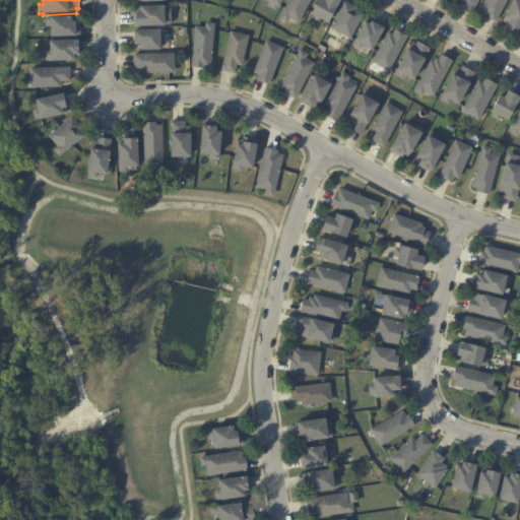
[(282,0),(278,8),(277,8),(275,11),(267,7),(270,4),(263,0),(282,0)]
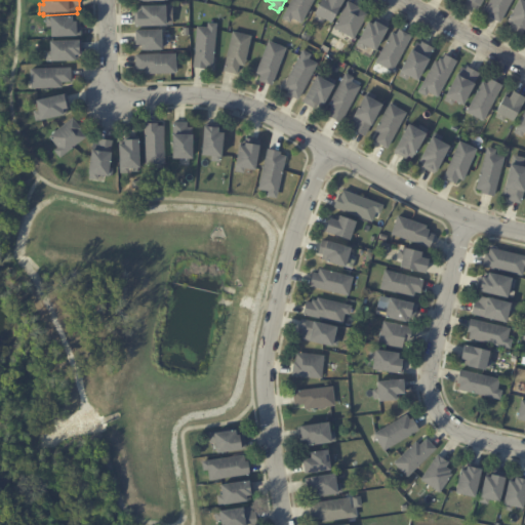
[(315,0),(301,25),(292,19),(290,24),(283,19),(293,0),(315,0)]
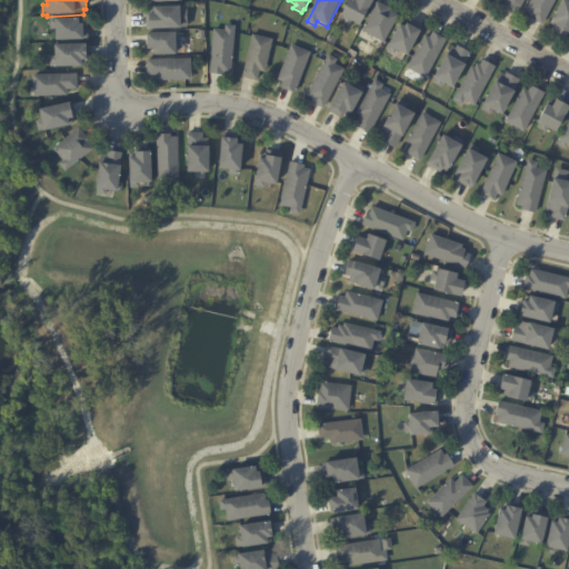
[(368,0),(372,2),(359,27),(351,22),(349,27),(341,21),(343,18),(341,17),(350,0),(355,3),(356,0),(368,0)]
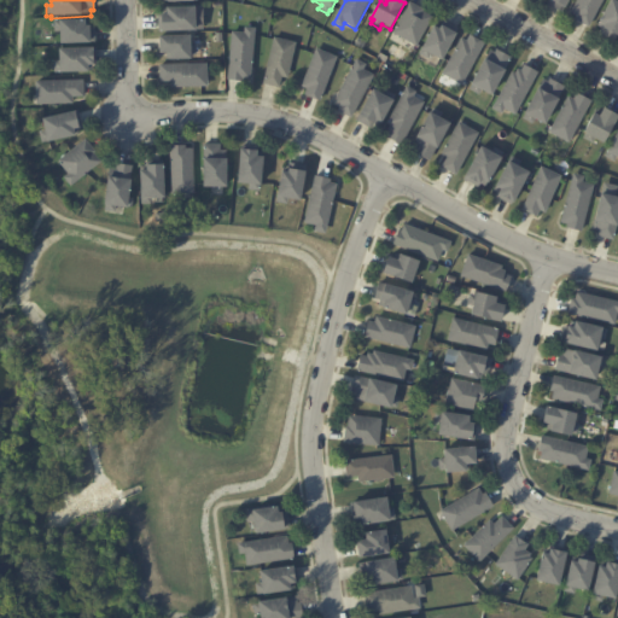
[(571,0),(566,10),(565,10),(563,15),(548,7),(551,1),(548,0),(571,0)]
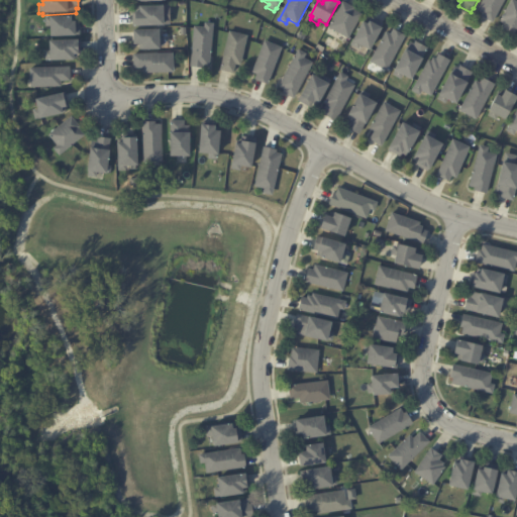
[(506,0),(494,24),(483,18),(484,16),(478,12),(484,0),(506,0)]
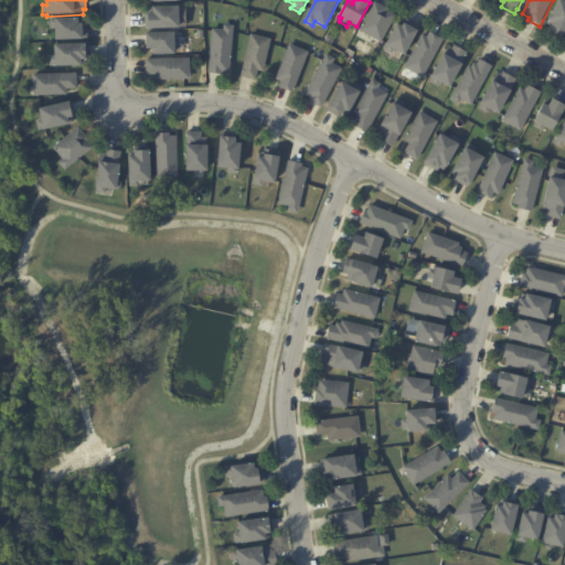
[(560,0),(564,3),(564,35),(563,40),(548,32),(552,27),(546,24),(560,0)]
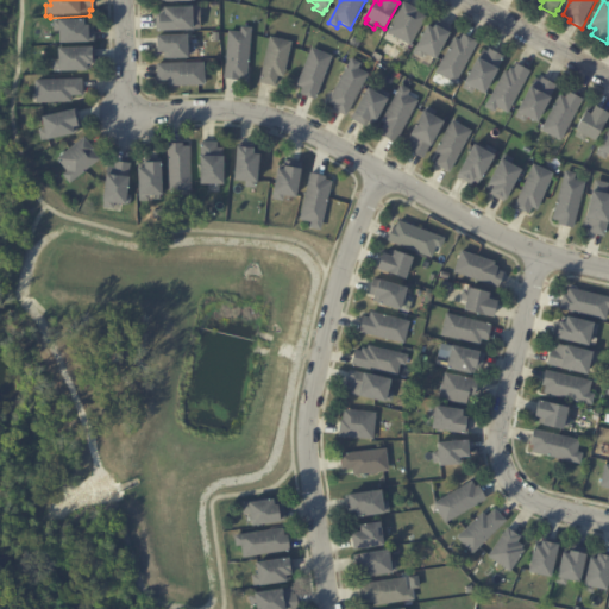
[(405,5),(418,12),(416,13),(426,18),(410,46),(388,33),(403,4),(405,5)]
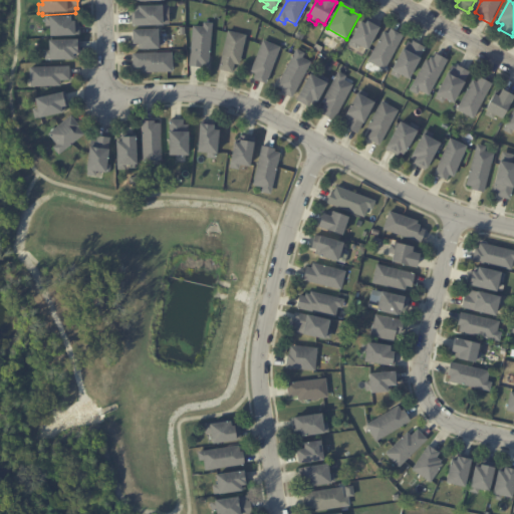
[(166,16),(162,16),(162,27),(135,28),(134,14),(136,14),(135,8),(167,7),(167,16),(166,16)]
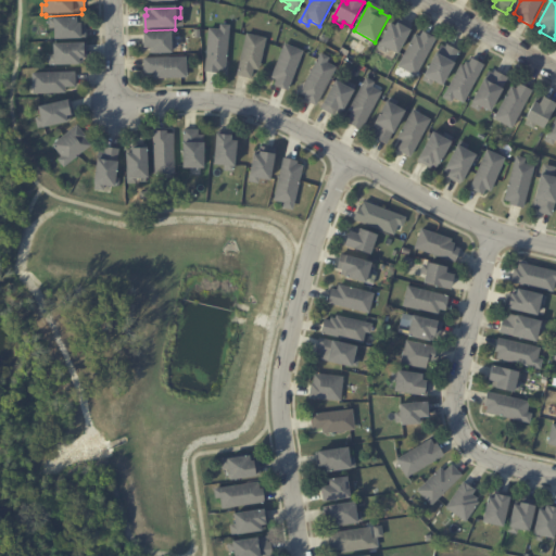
[(75,22),(75,25),(86,24),(86,40),(53,41),(53,29),(49,29),(49,21),(75,20),(75,22)]
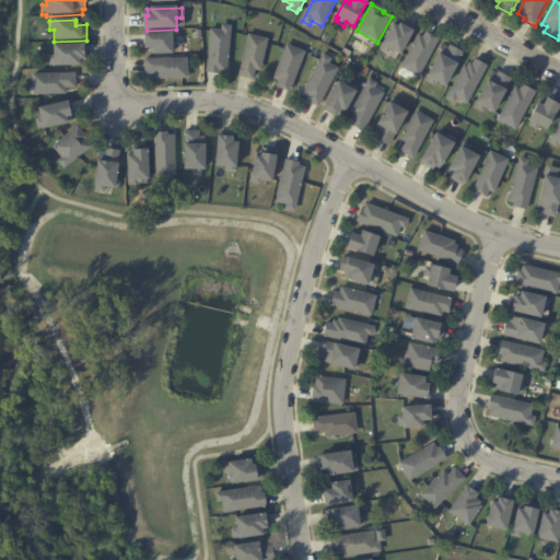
[(415,26),(416,27),(400,56),(391,50),(388,55),(380,50),(393,26),(398,28),(399,25),(401,26),(404,21),(415,26)]
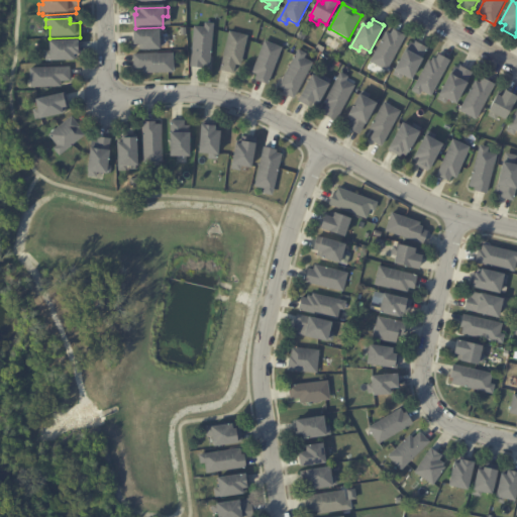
[(206,24),(213,25),(209,68),(203,67),(203,70),(191,69),(195,28),(204,29),(205,24),(206,24)]
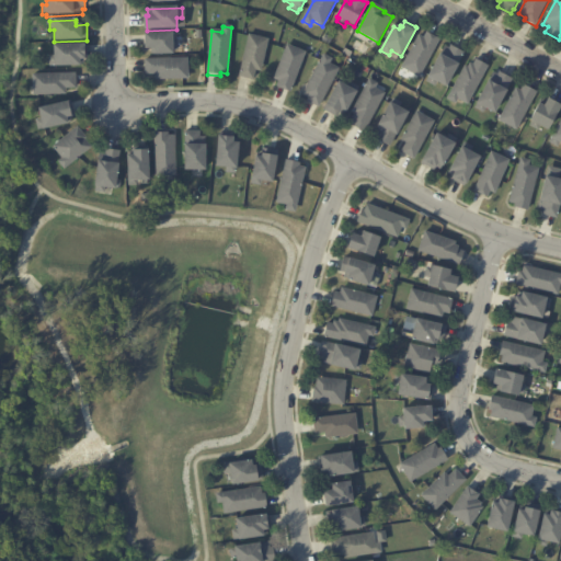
[(151,53),(151,49),(145,50),(144,35),(171,34),(172,42),(178,42),(178,52),(172,52),(172,55),(152,56),(151,53)]
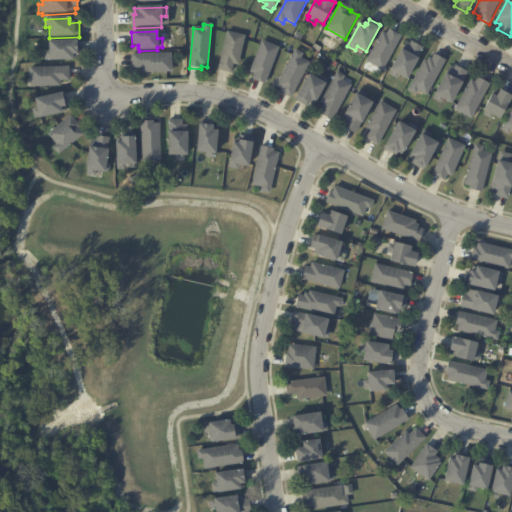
[(391,32),(401,37),(383,72),(367,63),(382,33),(387,36),(389,31),(391,32)]
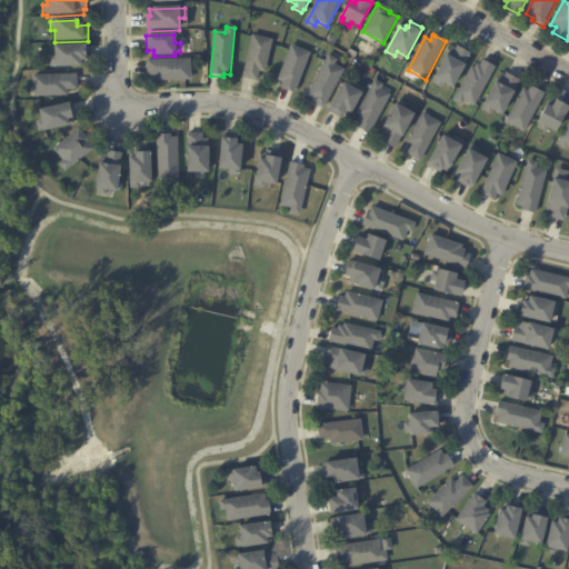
[(272,41),(265,73),(259,72),(257,82),(243,79),(252,37),(272,41)]
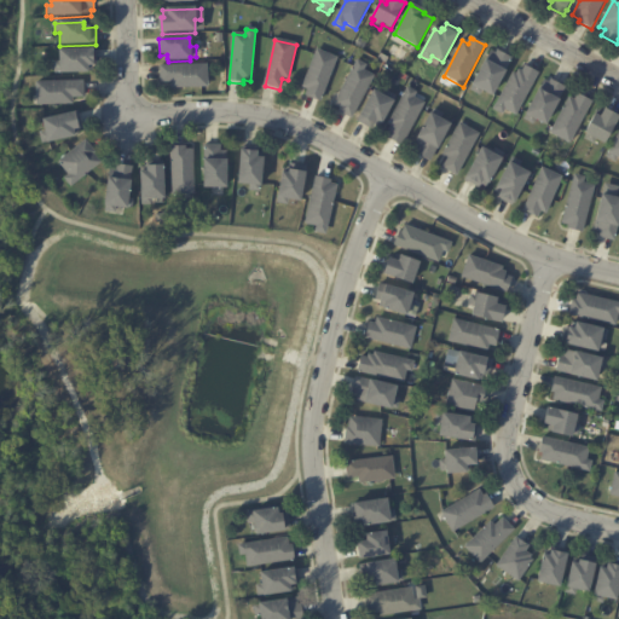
[(96,52),(96,65),(93,65),(93,67),(92,67),(92,73),(87,73),(87,74),(59,75),(59,74),(55,74),(55,64),(59,63),(58,52),(96,50),(96,52)]
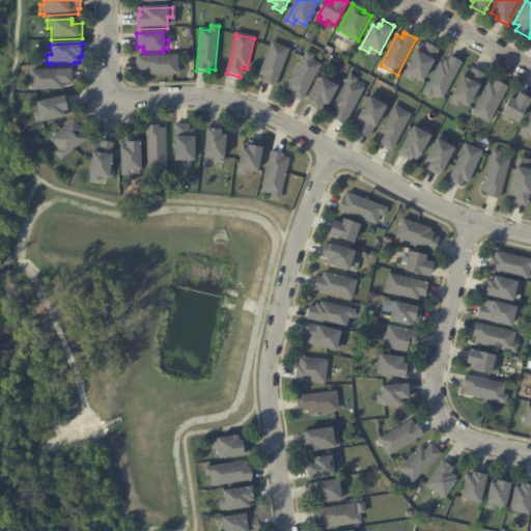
[(275,87),(262,83),(264,78),(259,76),(272,44),(289,51),(275,87)]
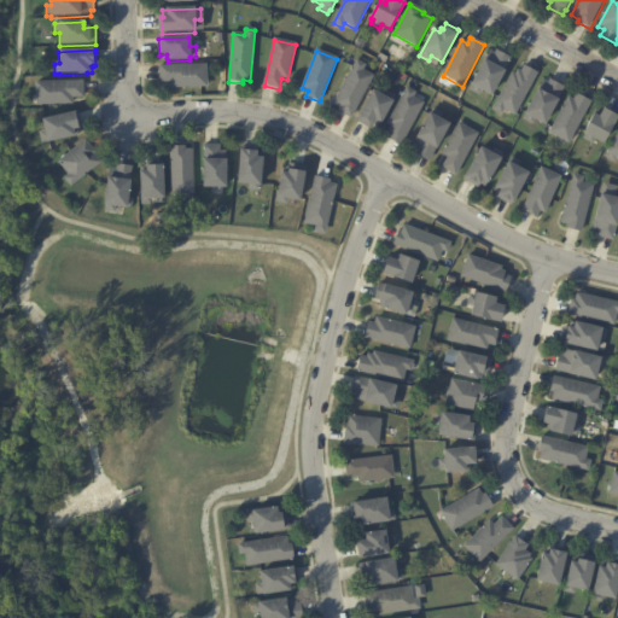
[(499,53),(511,59),(505,73),(491,98),(482,92),(479,97),(470,92),(472,87),(490,52),(495,56),(497,52),(499,53)]
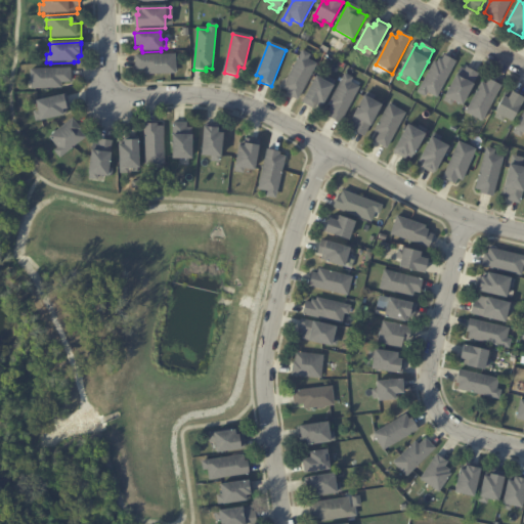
[(322,46),(330,50),(328,54),(320,51),(322,46)]
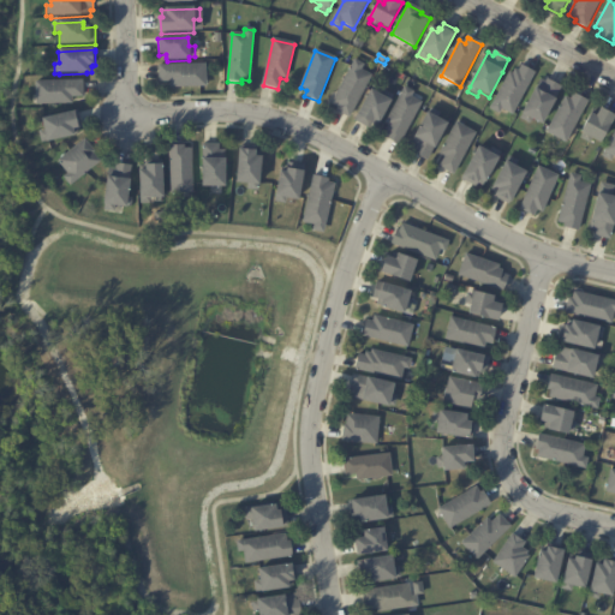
[(356,61),(364,66),(362,71),(372,76),(350,119),(336,112),(338,108),(332,105),(356,61)]
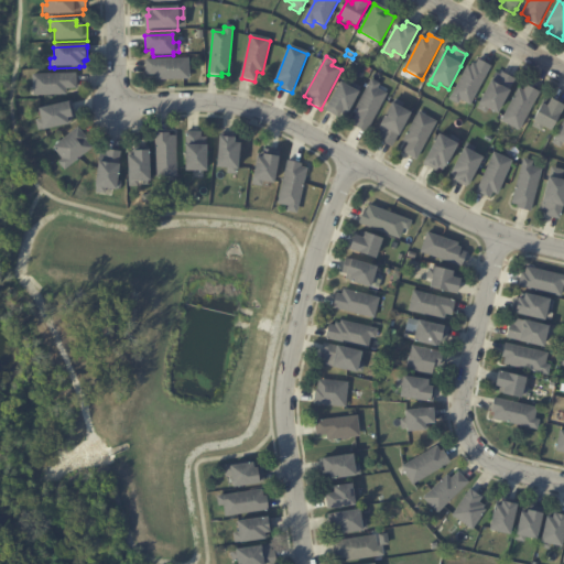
[(188,73),(188,80),(156,82),(156,76),(147,76),(145,62),(188,60),(188,73)]
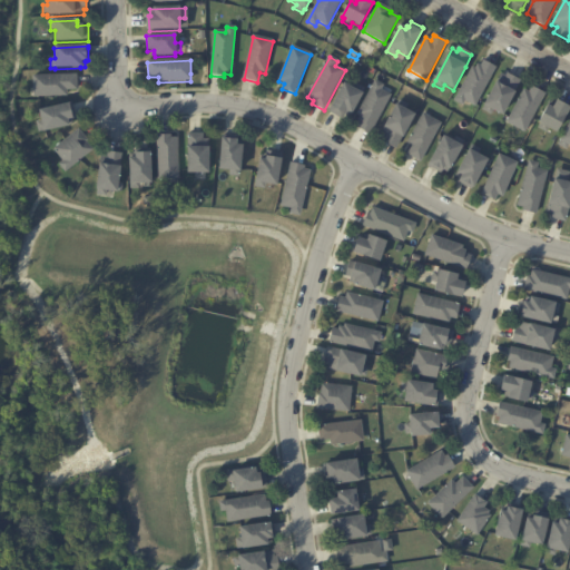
[(485,62),(495,68),(475,107),(465,101),(463,106),(454,102),(473,69),(475,70),(478,66),(481,67),(484,62),(485,62)]
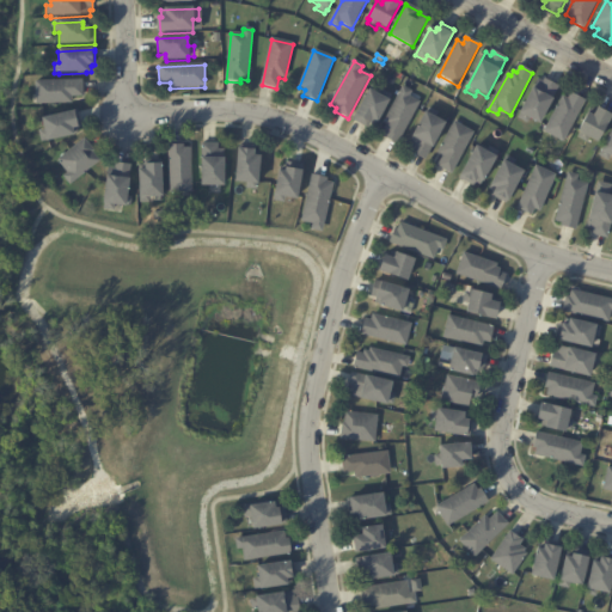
[(546,81),(560,87),(552,101),(554,101),(540,126),(530,120),(527,124),(519,120),(521,115),(520,115),(538,80),(544,84),(545,80),(546,81)]
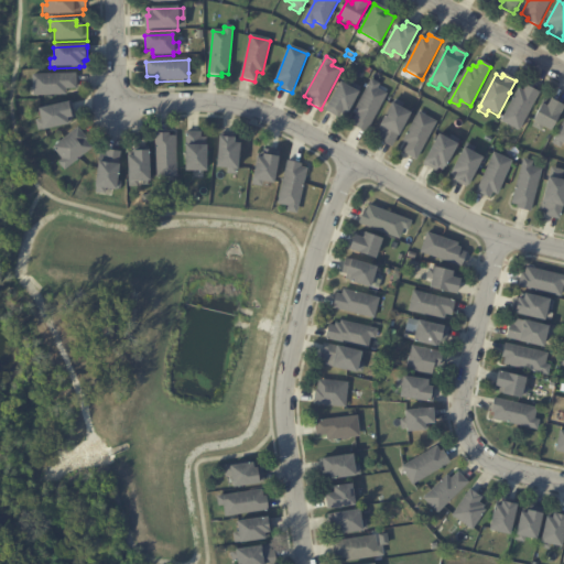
[(76,76),(76,89),(66,89),(66,96),(33,97),(33,76),(76,75),(76,76)]
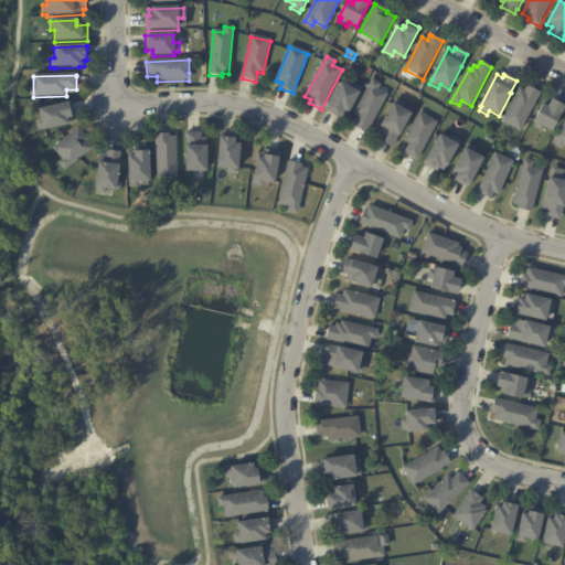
[(387,96),(368,134),(355,127),(359,121),(355,119),(356,116),(354,114),(372,81),(381,85),(377,91),(387,96)]
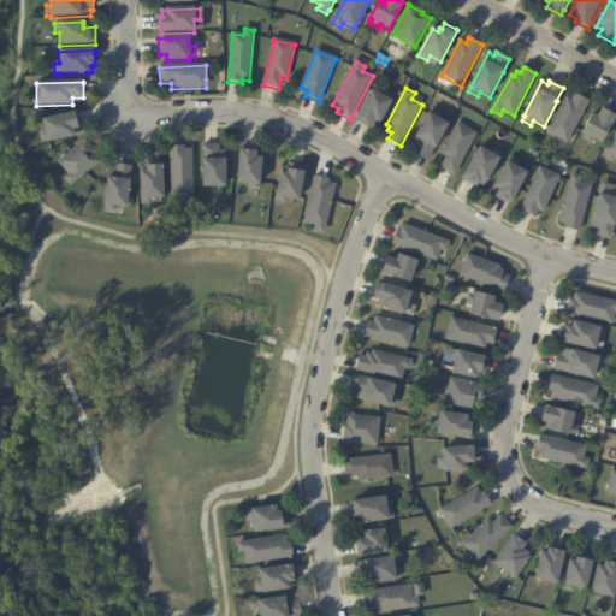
[(374,126),(372,125),(369,130),(356,122),(372,93),(383,98),(385,92),(395,98),(378,128),(374,126)]
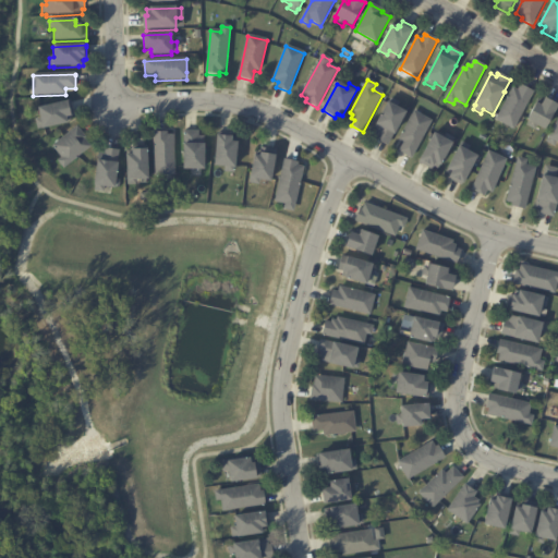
[(522,86),(534,93),(513,131),(496,121),(513,89),(518,92),(521,86),(522,86)]
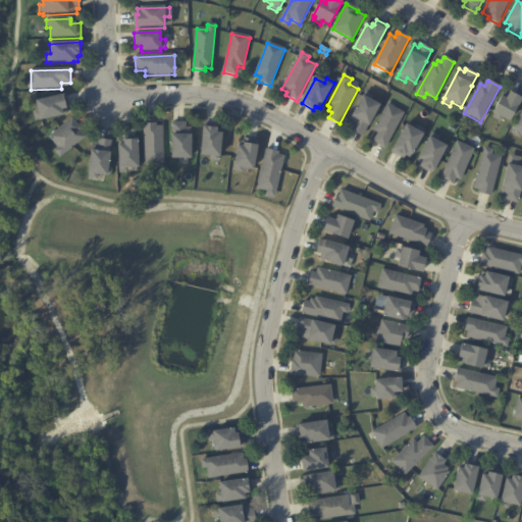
[(66,97),(69,107),(65,108),(66,112),(36,120),(34,111),(38,110),(36,99),(65,93),(66,97)]
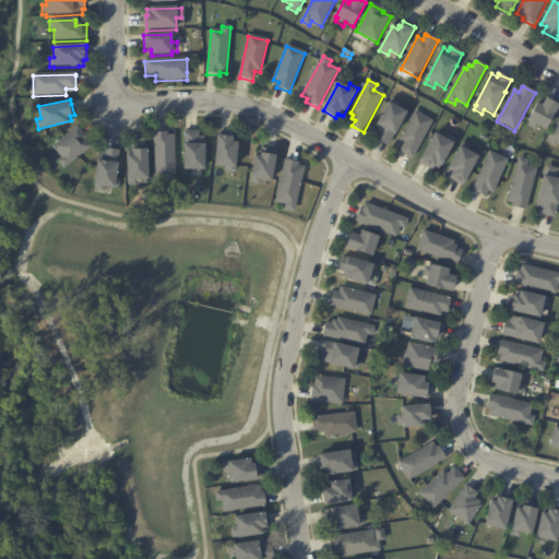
[(547,100),(558,106),(558,108),(547,132),(538,128),(536,131),(528,127),(531,123),(528,122),(537,106),(543,108),(547,100)]
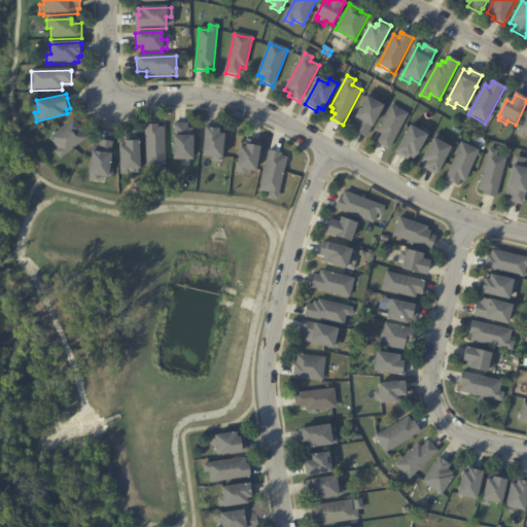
[(366,99),(384,107),(373,129),(372,128),(366,138),(355,132),(356,129),(352,127),(366,98),(366,99)]
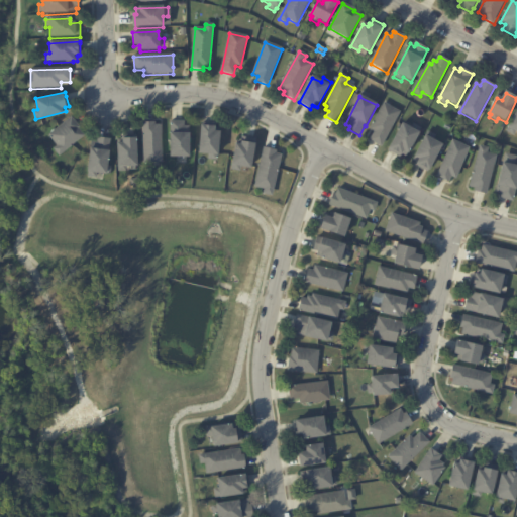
[(385,104),(401,113),(382,147),(371,141),(375,133),(371,130),(385,104)]
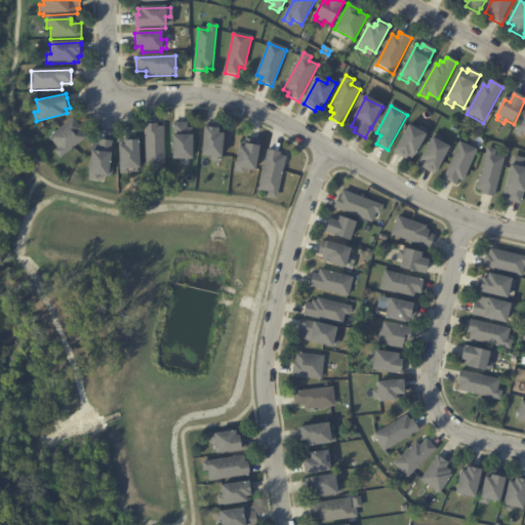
[(524,135),(522,138),(515,134),(524,116),(524,135)]
